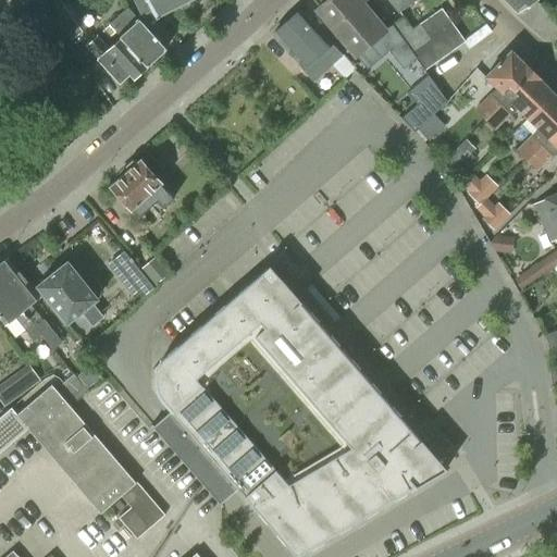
[(29,0),(35,9),(33,11),(47,36),(57,31),(44,5),(52,0),(29,0)]
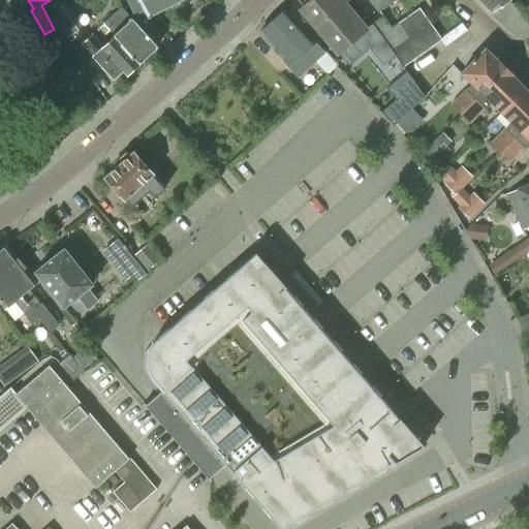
[(55,0),(44,7),(66,39),(76,31),(56,0),(55,0)]
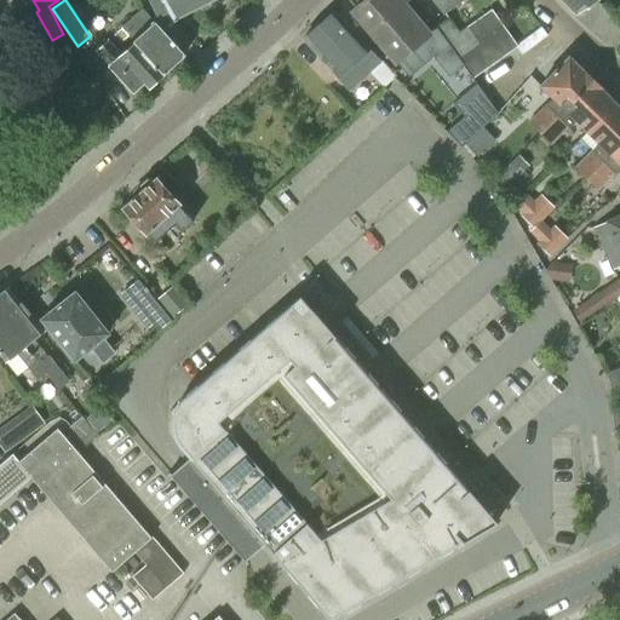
[(149,0),(161,24),(173,18),(173,19),(212,0),(149,0)]
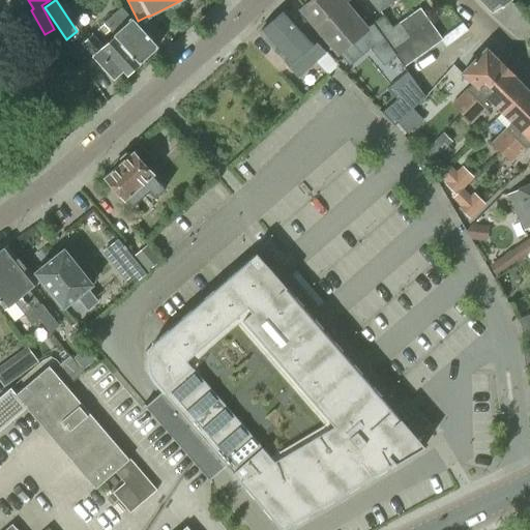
[(342,0),(312,0),(301,9),(337,54),(357,37),(367,50),(382,37),(372,24),(364,30),(343,3),(344,2),(342,0)]
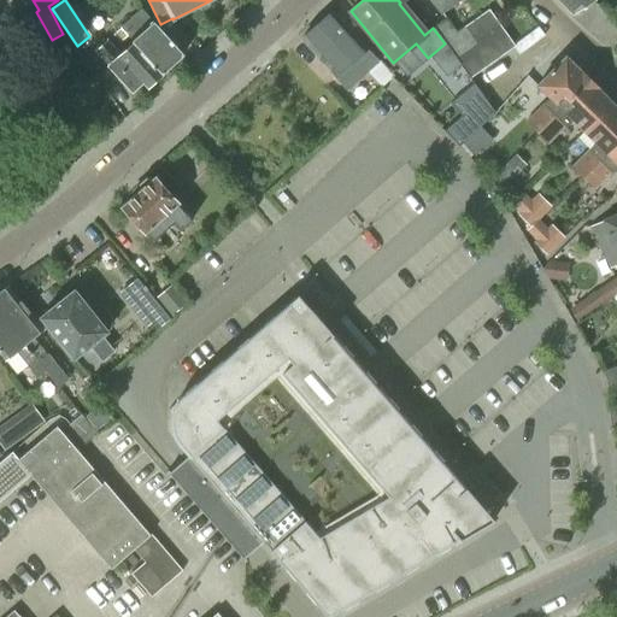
[(458,0),(428,0),(439,15),(458,0)]
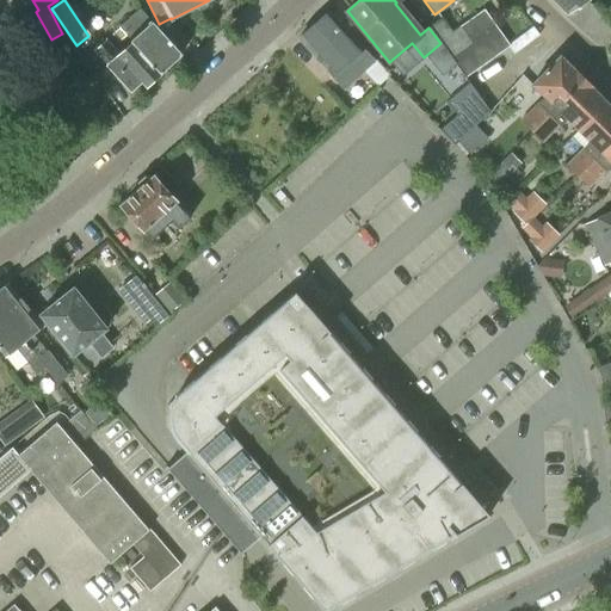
[(550,0),(567,16),(591,1),(590,0),(550,0)]
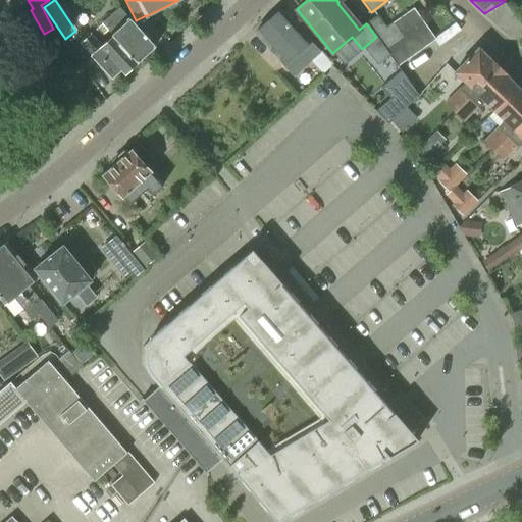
[(102,48),(91,36),(82,45),(111,77),(120,69),(124,74),(156,46),(120,7),(102,24),(114,38),(102,48)]
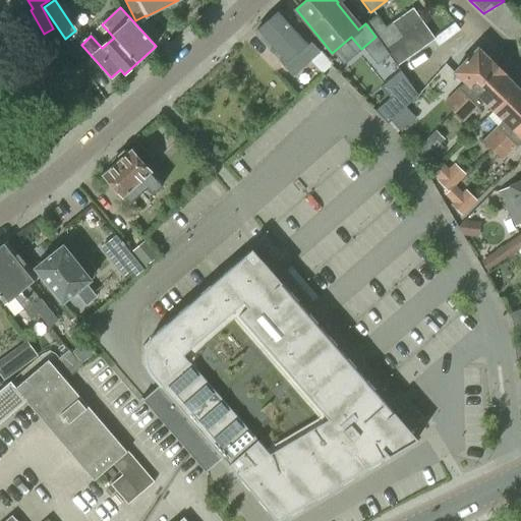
[(401,37),(384,49),(389,55),(397,67),(433,41),(435,40),(433,40),(411,8),(391,23),(401,37)]
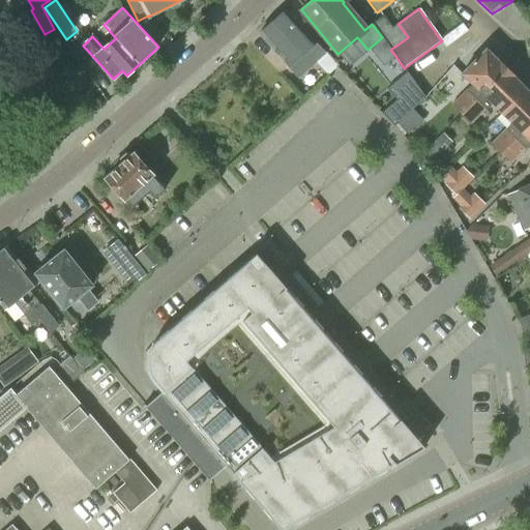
[(288,66),(298,78),(310,68),(326,53),(316,41),(287,9),(259,33),(288,66)]
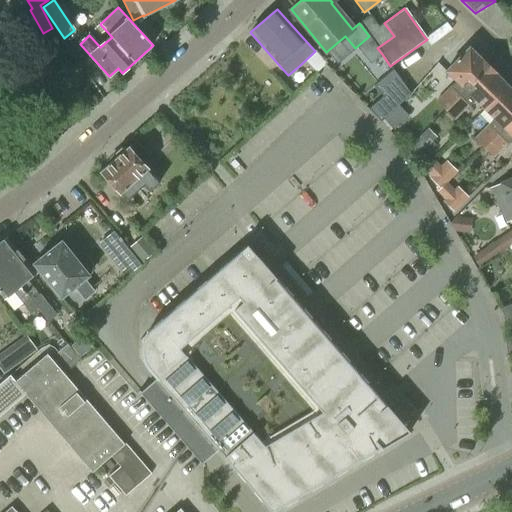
[(369,16),(359,23),(369,36),(377,48),(394,36),(384,23),(377,28),(369,16)]
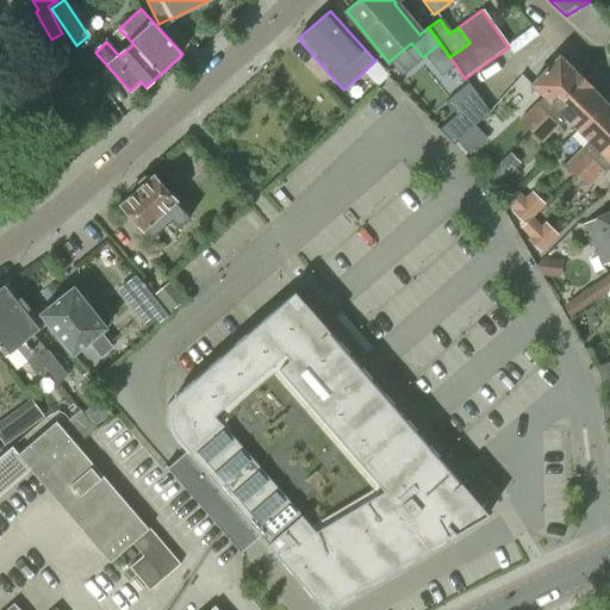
[(520,120),(530,131),(583,79),(559,56),(531,85),(542,97),(520,120)]
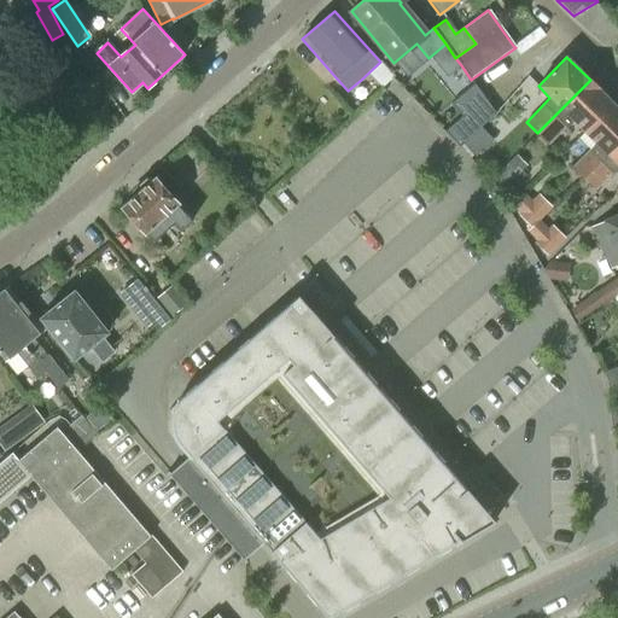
[(572,120),(584,132),(613,103),(590,80),(537,133),(549,145),(572,120)]
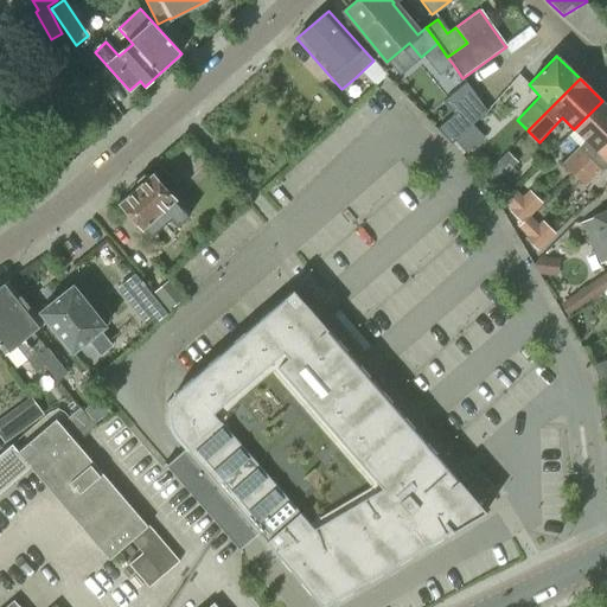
[(452,144),(455,141),(473,125),(487,110),(467,82),(443,101),(455,114),(438,128),(452,144)]
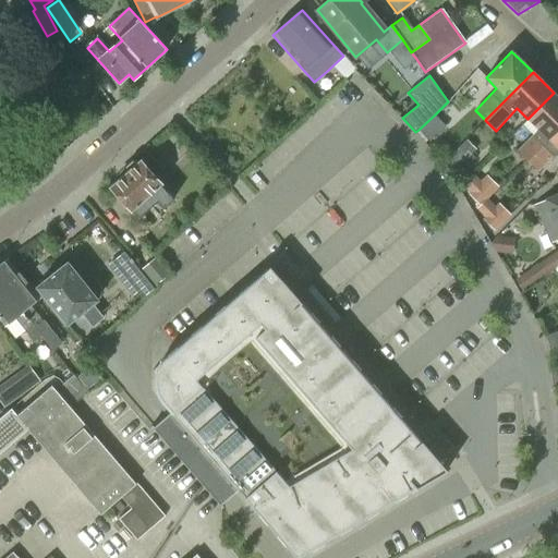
[(517,150),(526,161),(557,130),(557,97),(554,93),(528,119),(537,130),(517,150)]
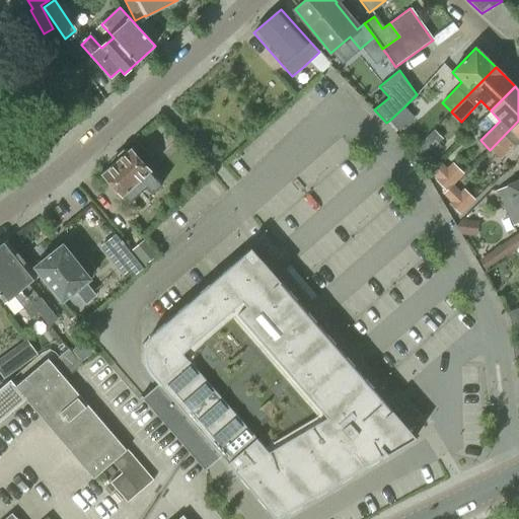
[(389,121),(398,131),(414,118),(404,106),(389,121)]
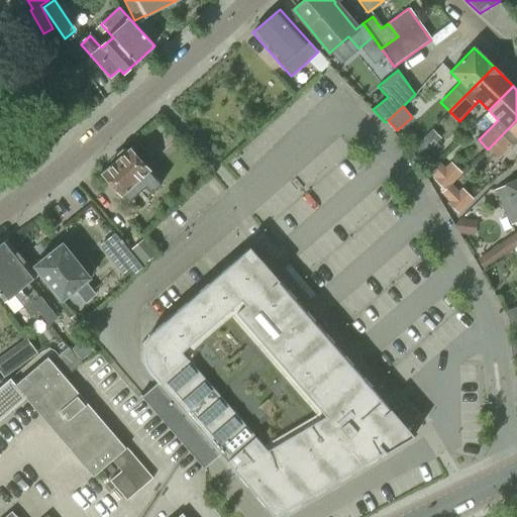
[(516,120),(488,149),(498,160),(516,139),(516,156),(514,159),(516,164),(516,163),(516,120)]
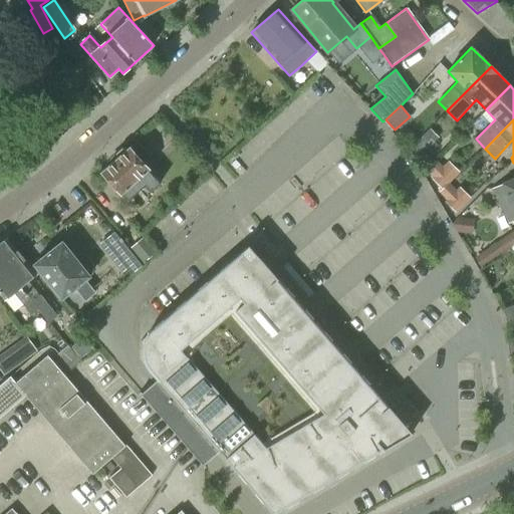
[(409,149),(418,158),(434,143),(425,134),(409,149)]
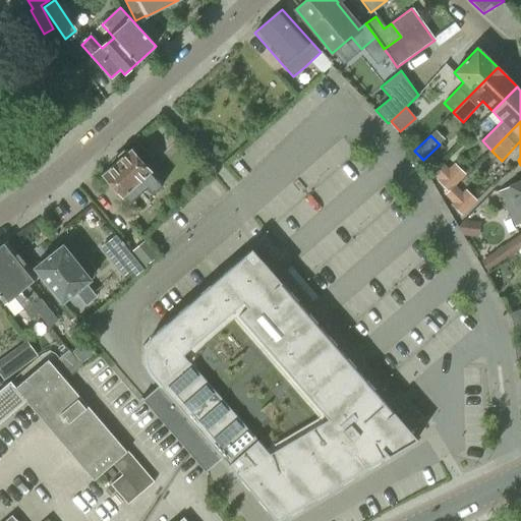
[(124,151),(119,156),(118,164),(105,175),(130,204),(147,188),(153,195),(163,186),(143,165),(153,158),(140,143),(131,152),(124,151)]
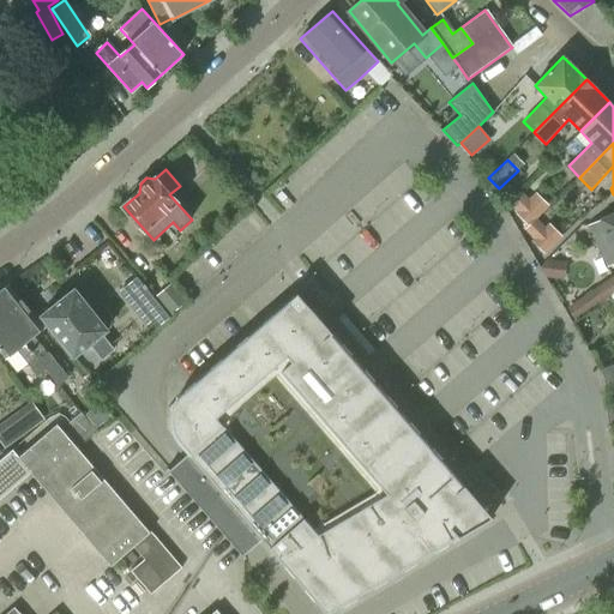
[(515,214),(525,224),(548,205),(535,193),(529,199),(521,192),(509,204),(517,211),(515,214)]
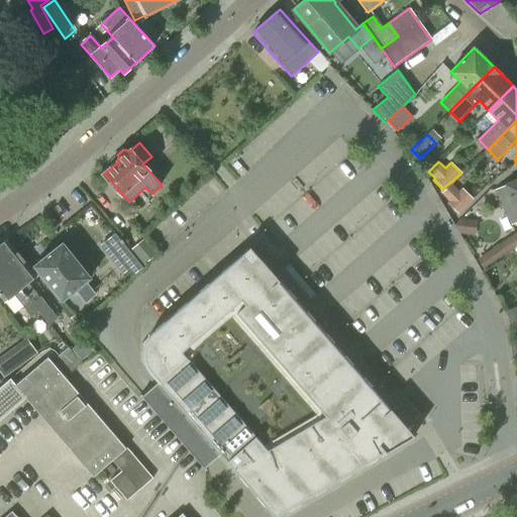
[(461,173),(442,189),(443,190),(440,193),(448,201),(446,203),(458,214),(474,200),(461,188),(458,191),(451,185),(462,173),(461,173)]
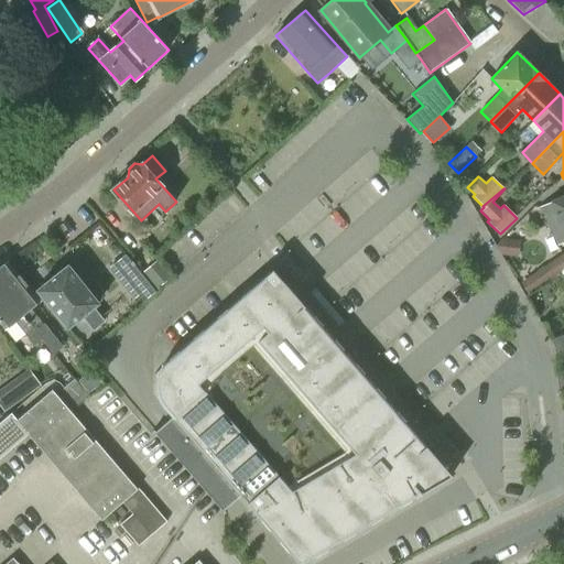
[(563,194),(539,206),(559,247),(563,243),(563,194)]
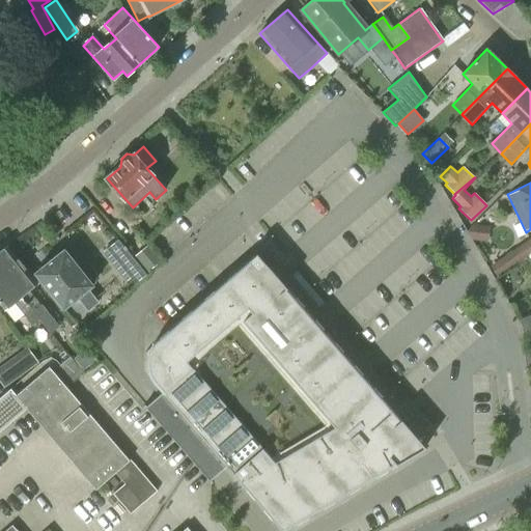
[(59,212),(53,217),(57,223),(64,218),(59,212)]
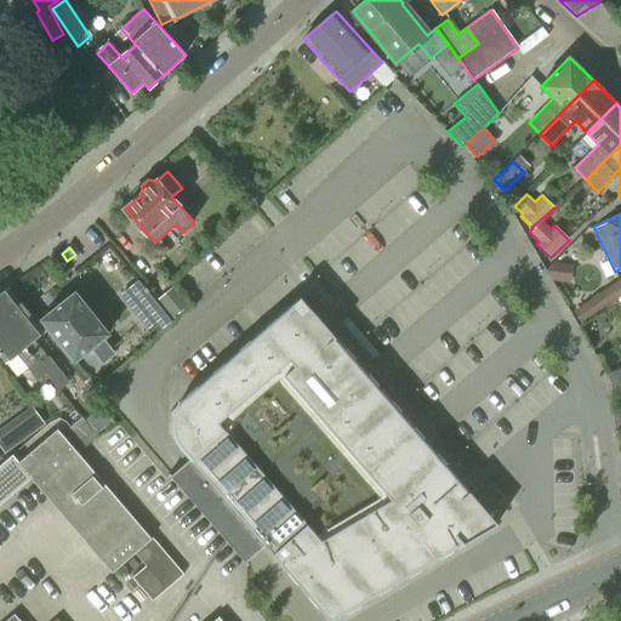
[(546,271),(552,281),(570,283),(571,265),(554,262),(546,271)]
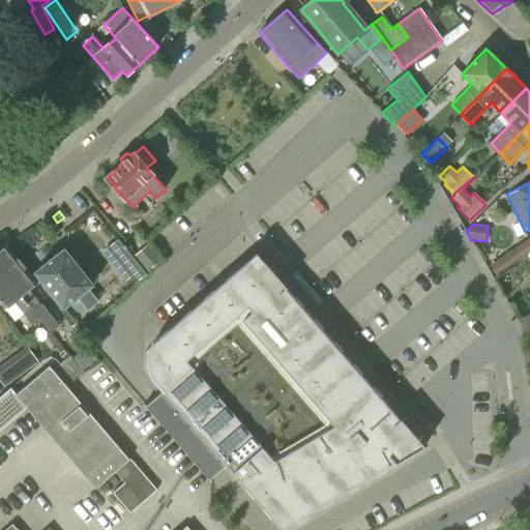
[(529,237),(489,265),(496,276),(524,258),(529,262),(529,237)]
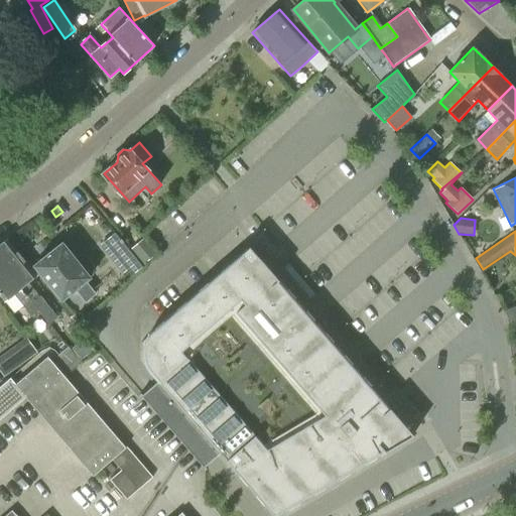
[(114,234),(99,247),(127,281),(142,269),(114,234)]
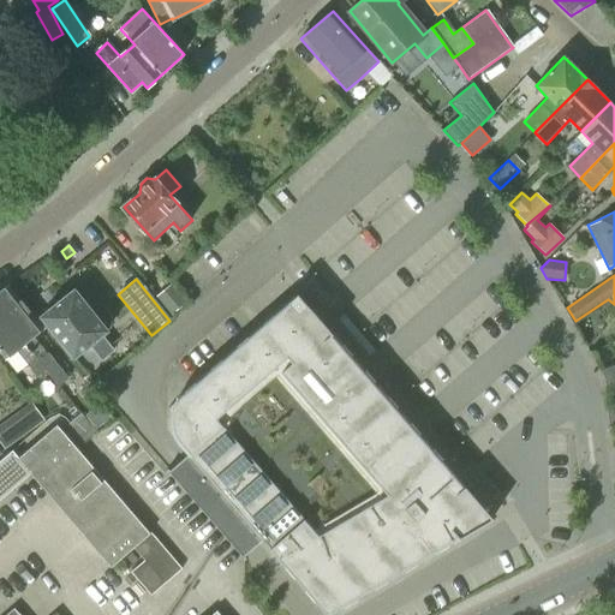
[(172,284),(156,298),(172,315),(187,302),(172,284)]
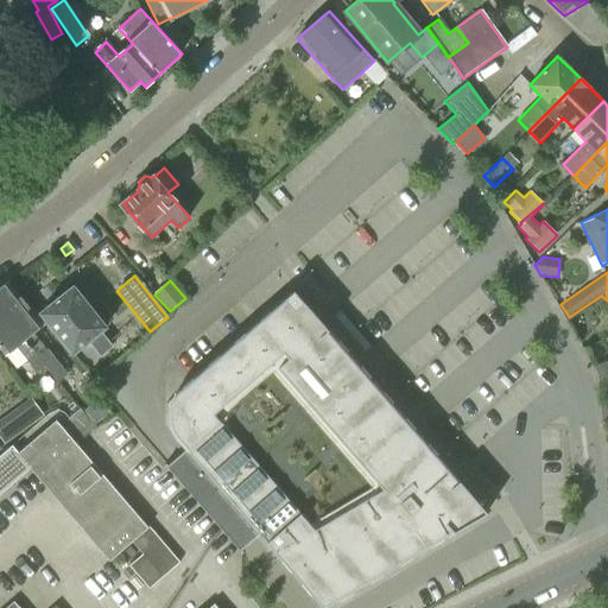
[(0,289),(0,308),(45,366),(57,381),(68,373),(48,348),(46,349),(40,342),(51,334),(10,283),(0,289)]
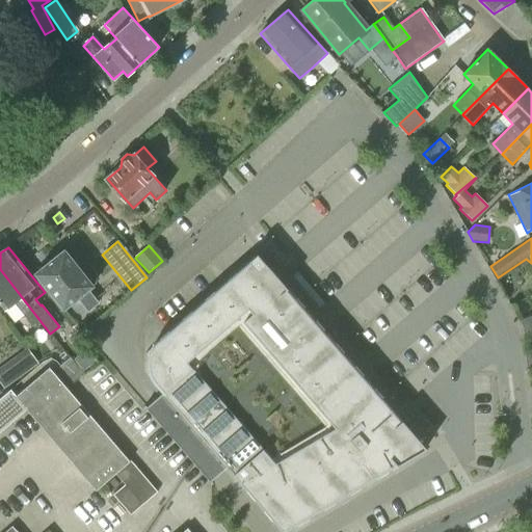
[(78,298),(84,306),(88,311),(91,309),(92,310),(77,322),(84,331),(106,312),(94,297),(88,290),(92,286),(92,285),(95,283),(96,276),(91,271),(84,270),(82,272),(64,251),(35,274),(63,310),(78,298)]
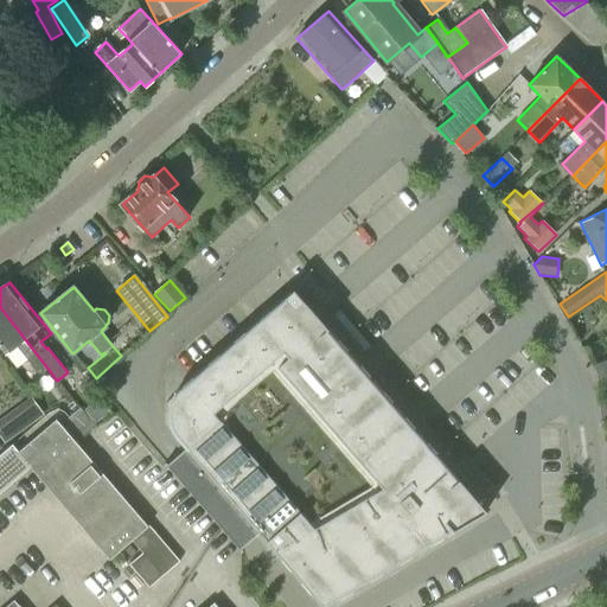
[(325,606),(483,513),(487,511),(294,288),(180,387),(176,390),(171,400),(168,414),(171,423),(176,435),(187,448),(170,465),(167,462),(165,465),(243,554),(243,549),(262,532),(320,602),(323,606),(325,606)]
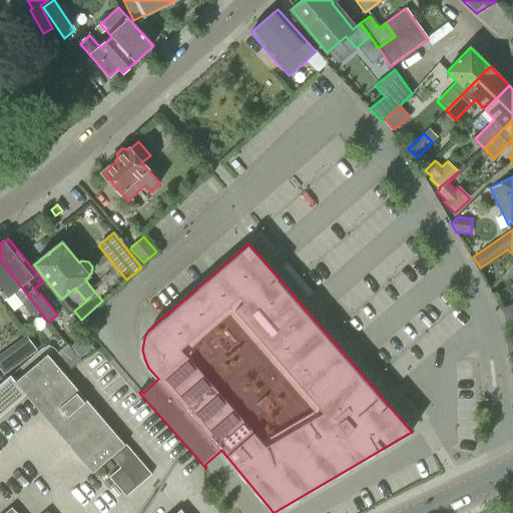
[(31,315),(38,309),(0,260),(0,292),(5,300),(14,293),(31,315)]
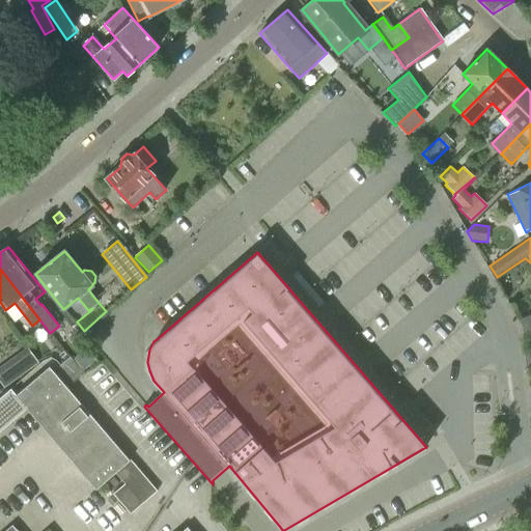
[(522,328),(523,336),(530,332),(530,316),(530,315),(518,320),(522,328)]
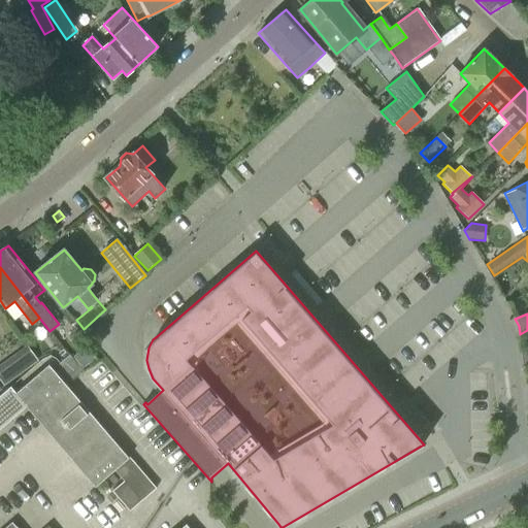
[(38,361),(27,345),(0,365),(0,378),(4,385),(38,361)]
